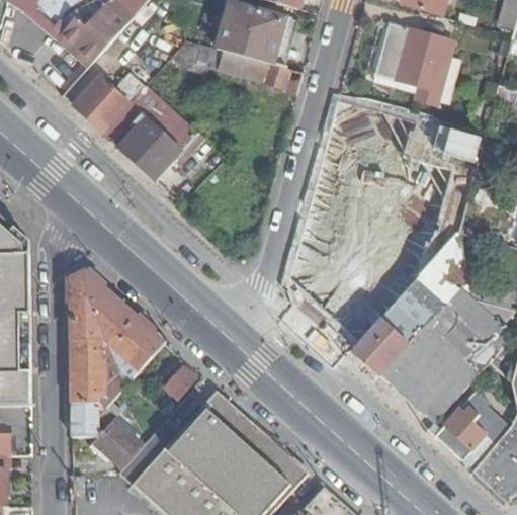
[(9,0),(8,6),(20,9),(25,3),(61,35),(90,62),(146,0),(9,0)]
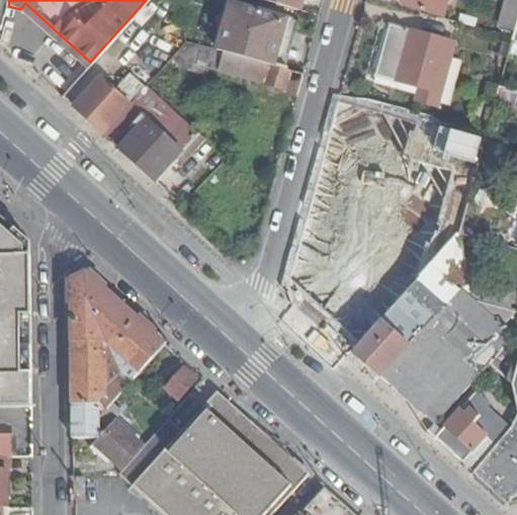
[(261,0),(298,10),(300,0),(261,0)]
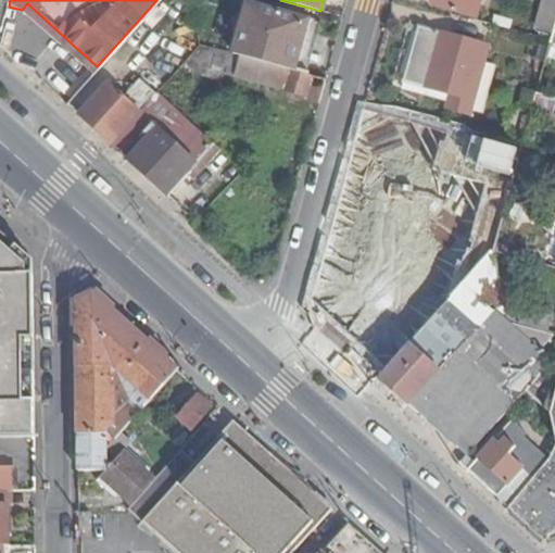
[(432,0),(432,3),(475,14),(477,0),(432,0)]
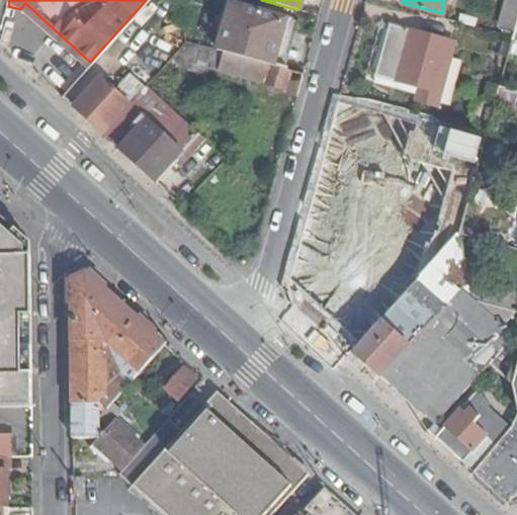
[(505,0),(500,22),(515,25),(516,17),(516,0),(505,0)]
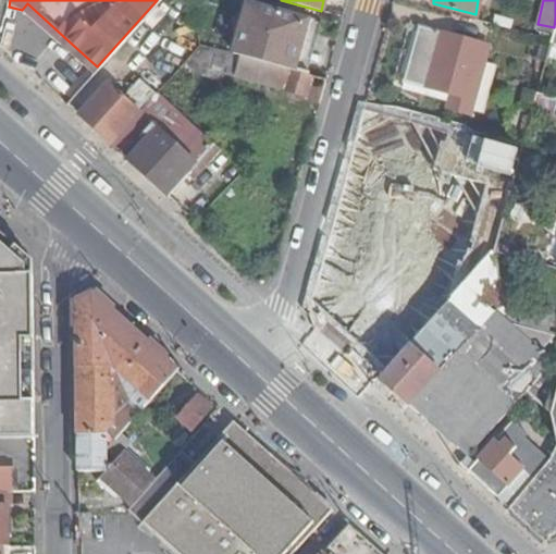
[(232,52),(293,69),(294,64),(307,20),(247,2),(232,52)]
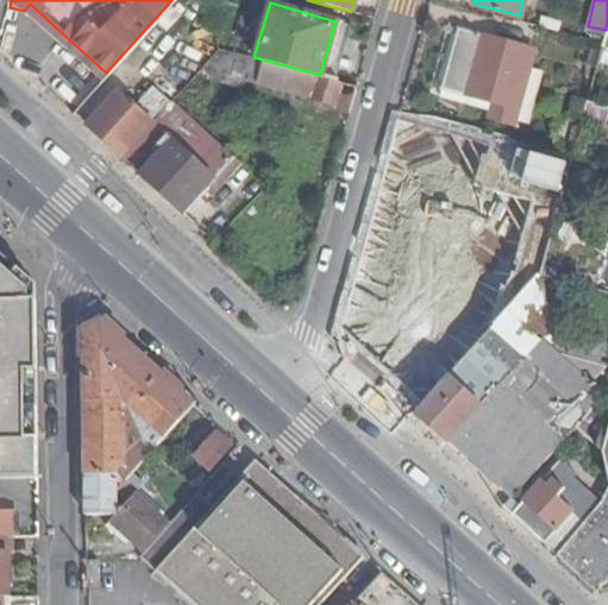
[(336,21),(321,70),(337,75),(351,26),(336,21)]
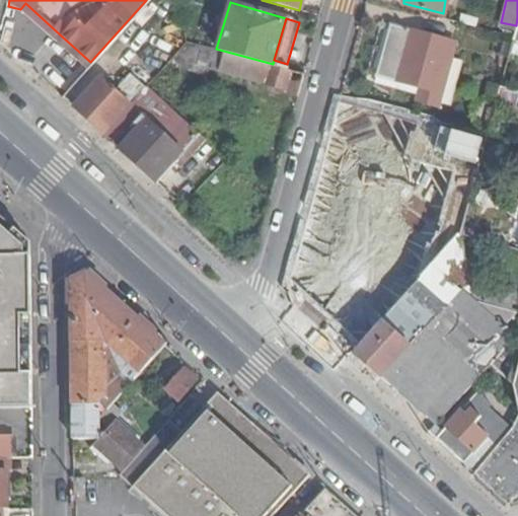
[(389,24),(382,53),(446,71),(454,42),(389,24)]
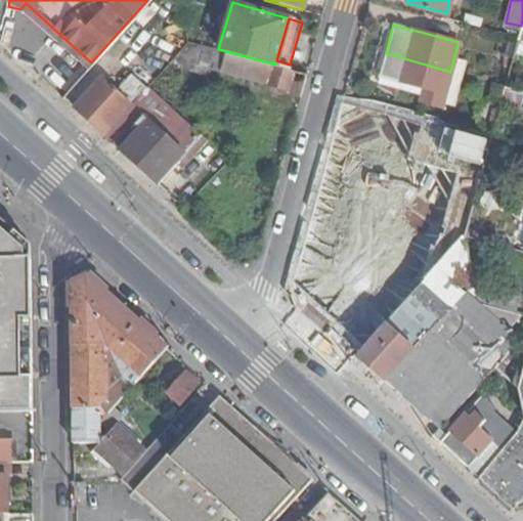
[(56,42),(86,69),(91,62),(61,36),(56,42)]
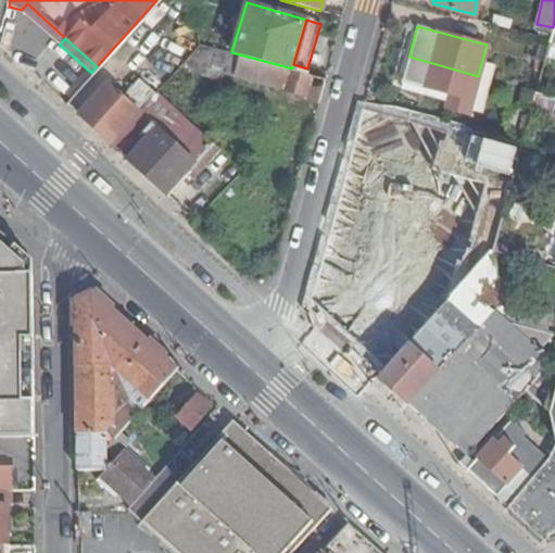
[(217,77),(219,68),(225,50),(199,44),(177,67),(217,77)]
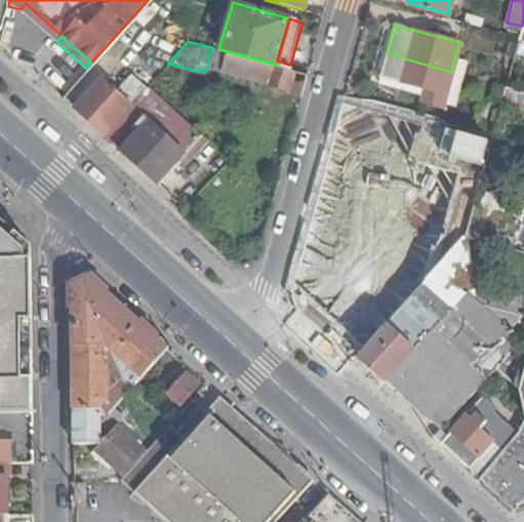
[(307,73),(276,65),(218,49),(212,47),(207,65),(289,88),(288,91),(300,95),(307,73)]
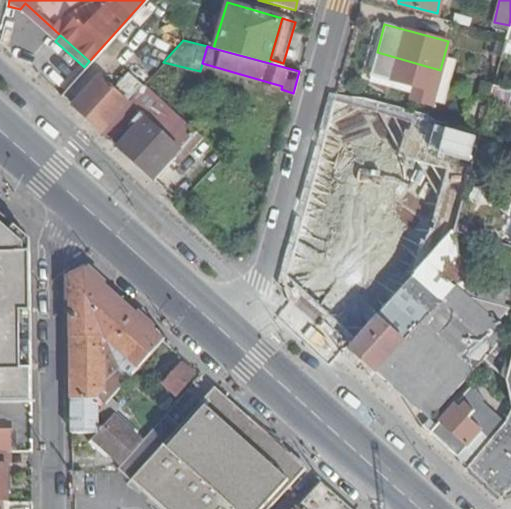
[(431,104),(440,70),(377,52),(371,74),(413,85),(412,93),(410,99),(431,104)]
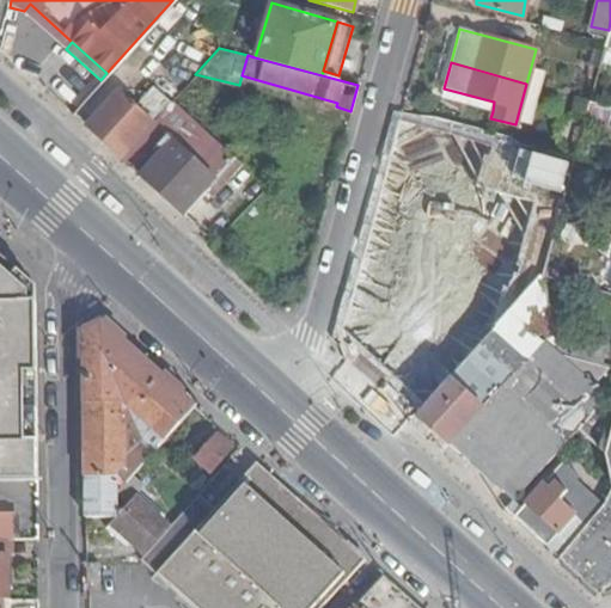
[(118,90),(85,126),(120,157),(170,100),(152,85),(134,105),(118,90)]
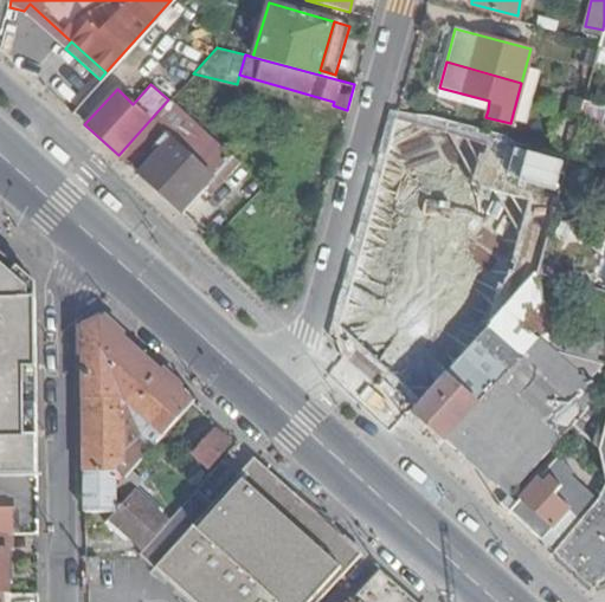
[(489,101),(439,88),(437,96),(488,110),(489,101)]
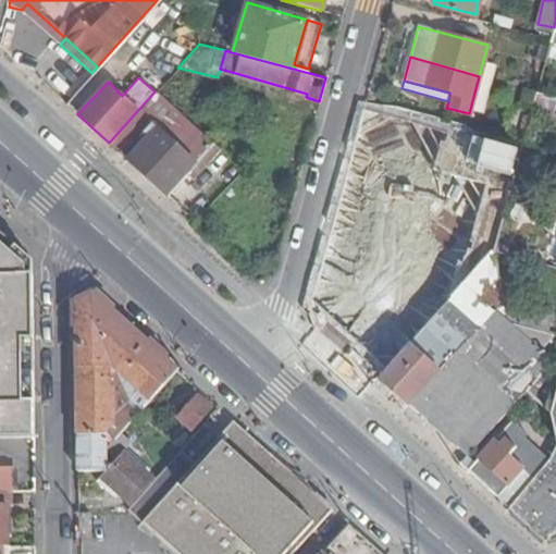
[(532,108),(536,91),(523,88),(520,105),(532,108)]
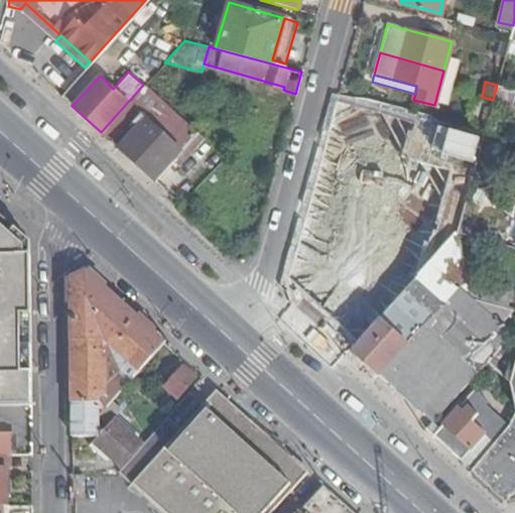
[(145,84),(143,85),(101,132),(153,179),(186,143),(190,147),(202,135),(145,84)]
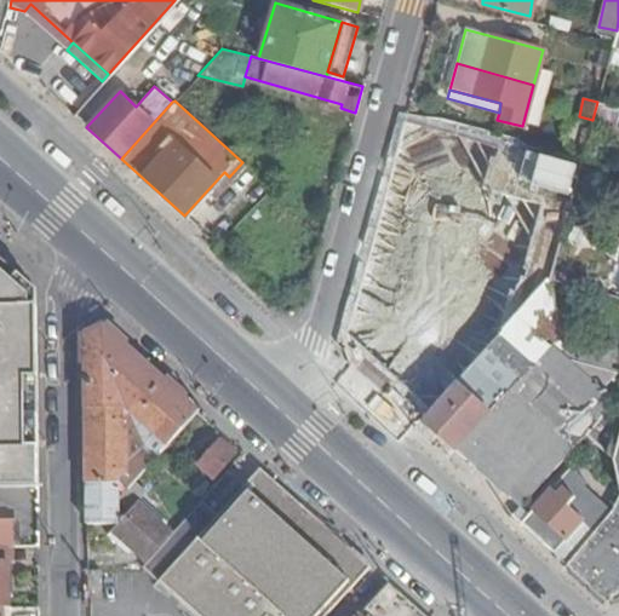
[(618,108),(597,102),(592,120),(618,126),(618,108)]
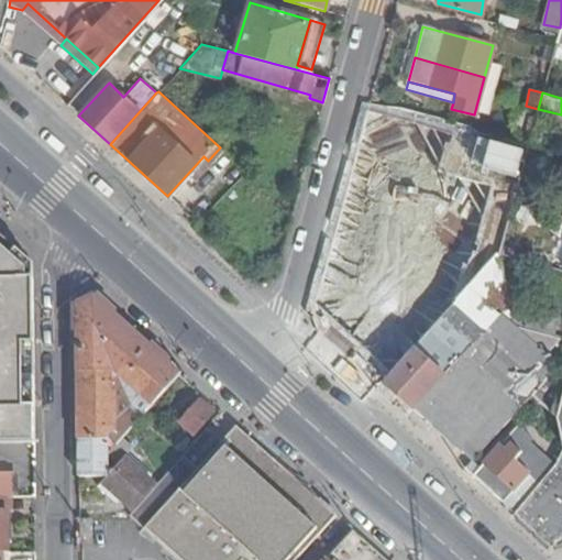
[(440,177),(453,127),(415,116),(400,166),(440,177)]
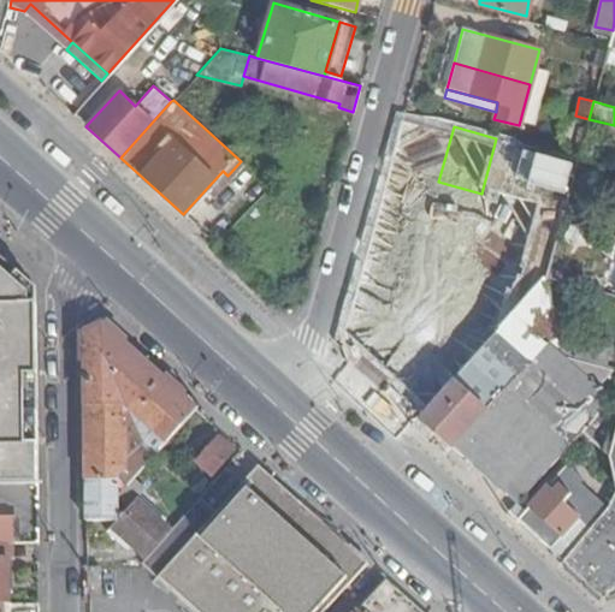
[(577,160),(556,155),(549,182),(553,182),(548,200),(565,205),(577,160)]
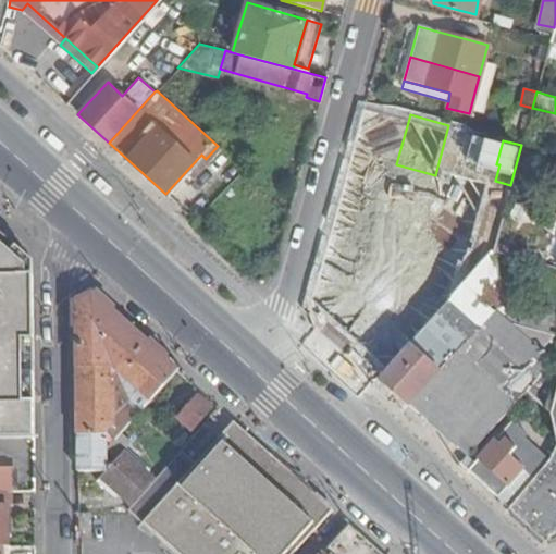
[(425,231),(441,176),(435,175),(396,164),(388,163),(373,216),(425,231)]
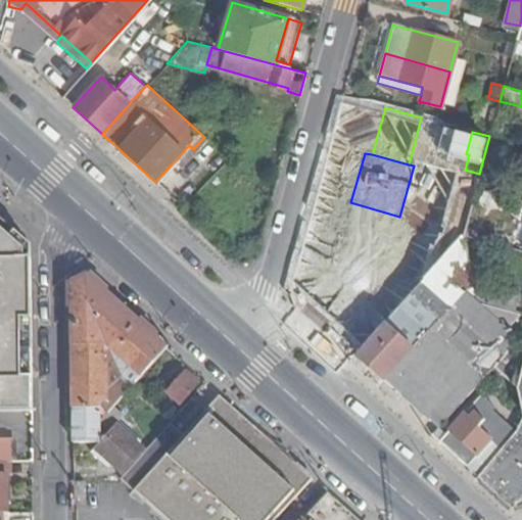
[(476,183),(467,181),(465,191),(474,193),(476,183)]
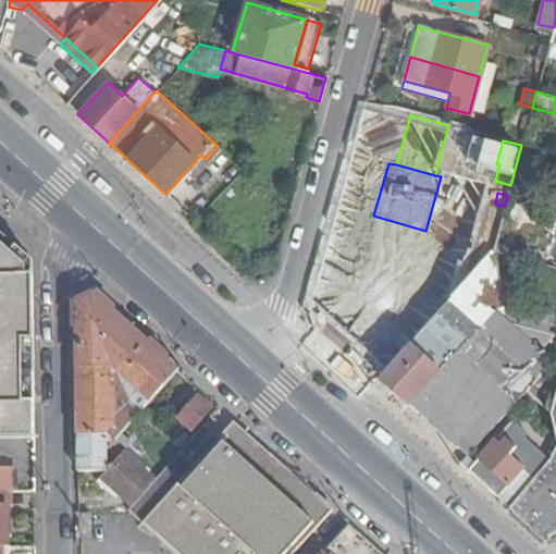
[(434,233),(425,231),(373,216),(358,211),(350,243),(408,260),(410,259),(434,233)]
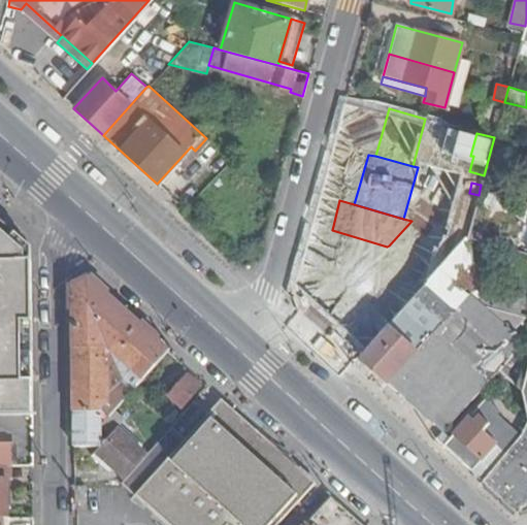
[(458,216),(453,232),(466,236),(471,219),(458,216)]
